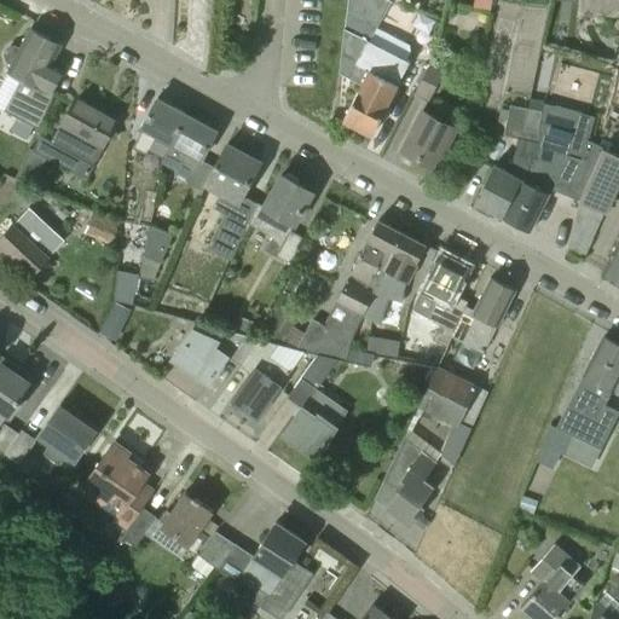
[(371,136),(410,62),(370,41),(392,1),(388,0),(348,0),(345,29),(340,74),(362,85),(343,121),(371,136)]
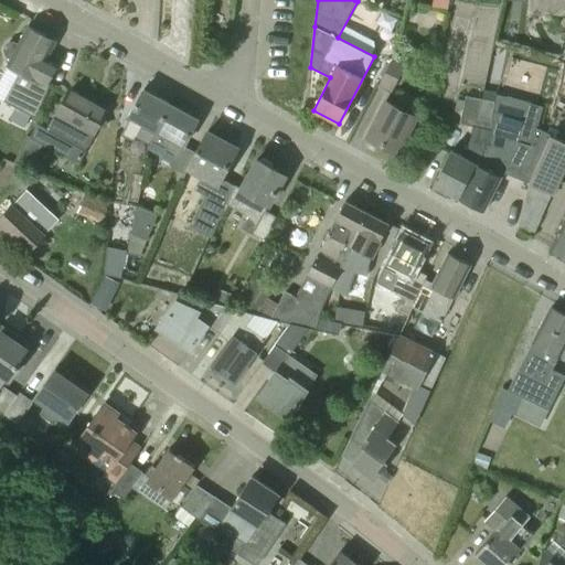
[(448,0),(435,0),(434,7),(447,9),(448,0)]
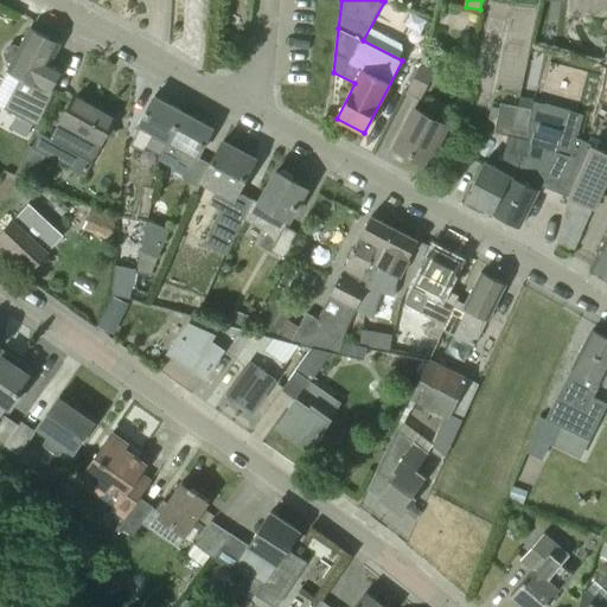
[(581,17),(581,0),(567,0),(567,1),(567,17),(581,17)]
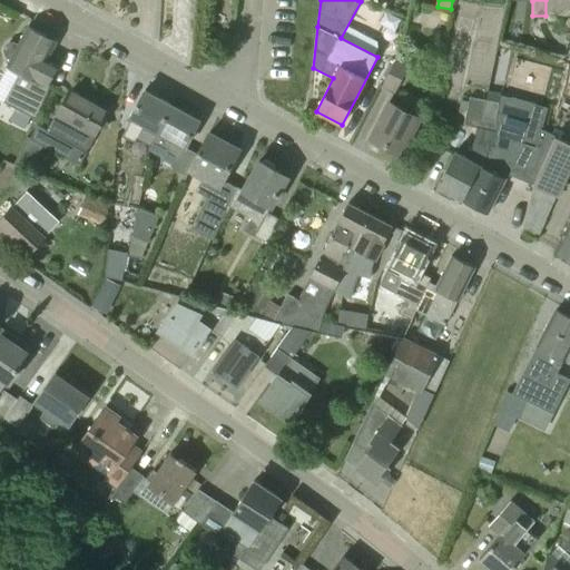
[(559,17),(559,0),(546,0),(546,16),(559,17)]
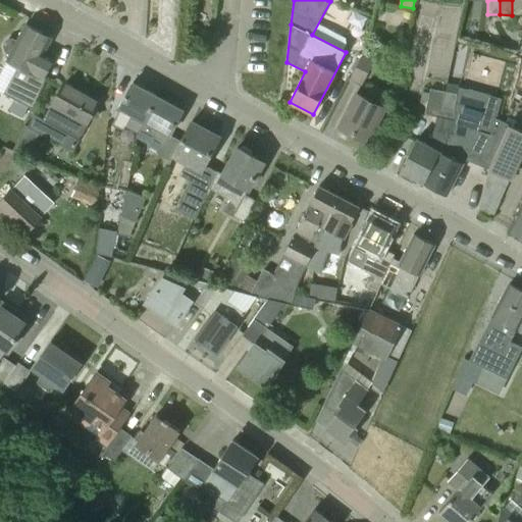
[(521,14),(521,0),(512,0),(512,15),(521,14)]
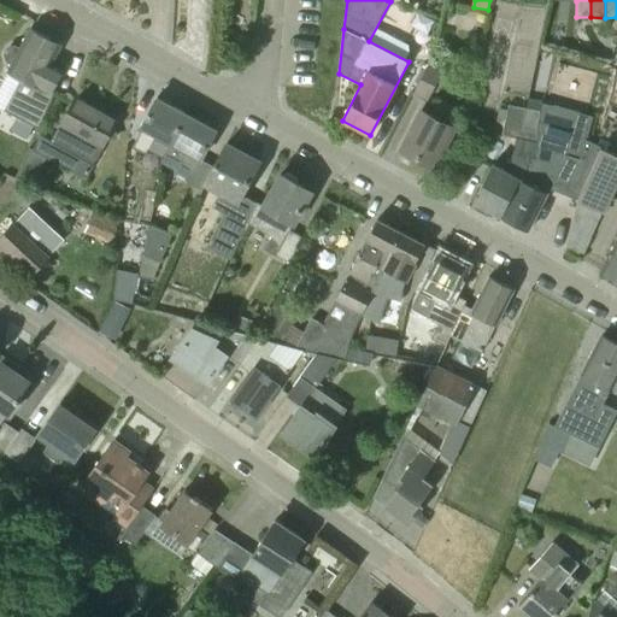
[(31,30),(22,48),(16,45),(9,47),(5,53),(7,62),(13,64),(10,71),(22,78),(5,111),(17,117),(34,127),(37,129),(54,94),(53,93),(64,70),(51,63),(59,46),(31,30)]
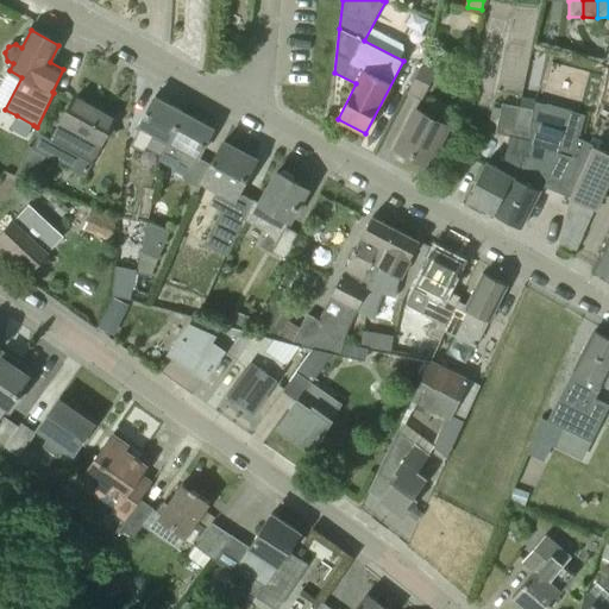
[(408,93),(422,100),(438,68),(425,61),(408,93)]
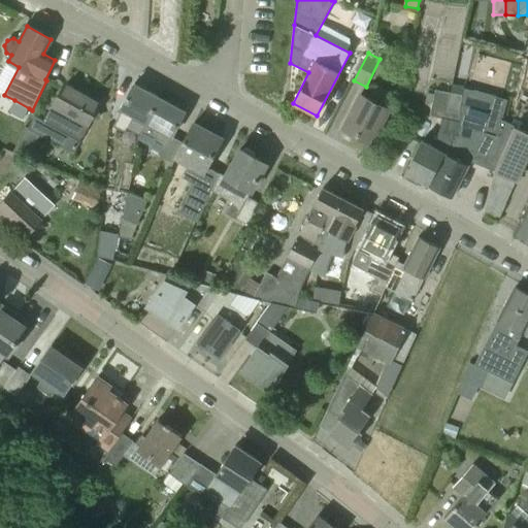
[(458,137),(459,135),(460,123),(461,112),(459,112),(463,89),(452,87),(453,83),(437,79),(430,117),(441,119),(435,147),(422,141),(405,173),(428,186),(444,153),(449,155),(453,135),(458,137)]
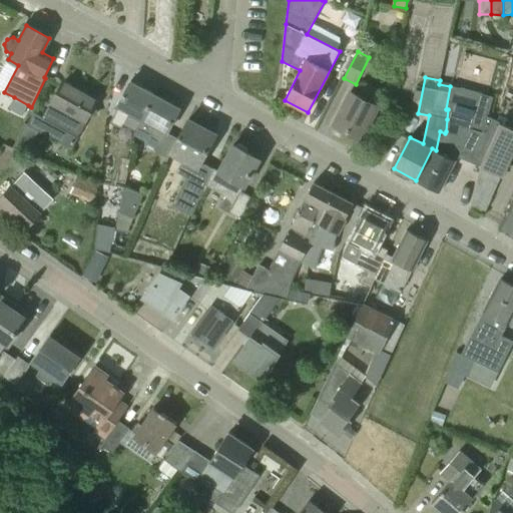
[(52,105),(44,118),(65,130),(58,142),(70,148),(99,95),(88,89),(86,94),(64,82),(51,105),(52,105)]
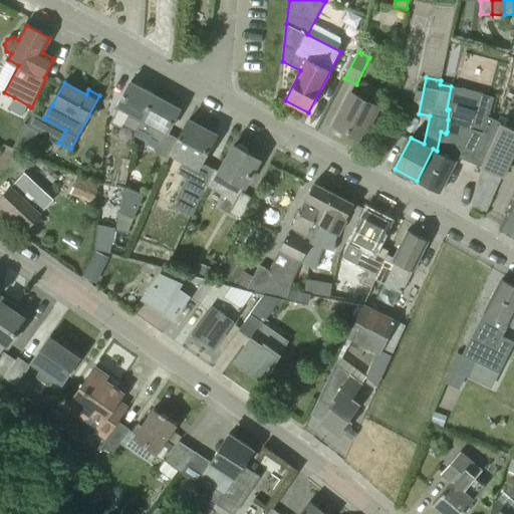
[(136,132),(155,95),(131,82),(117,106),(119,107),(111,123),(122,129),(123,125),(136,132)]
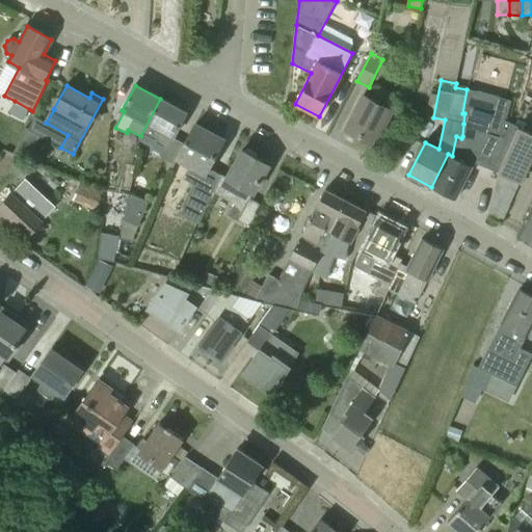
[(392,110),(364,96),(345,130),(373,144),(392,110)]
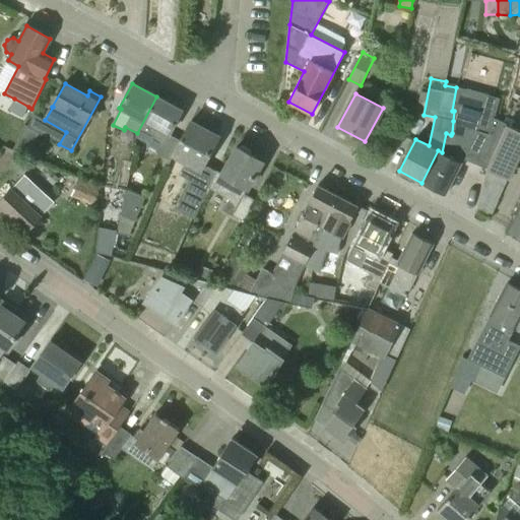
[(159,152),(169,134),(182,110),(156,96),(137,133),(136,137),(148,144),(148,146),(159,152)]
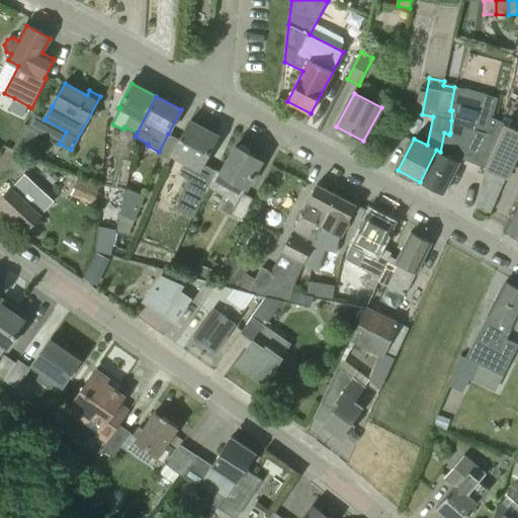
[(22,117),(28,106),(14,98),(8,109),(22,117)]
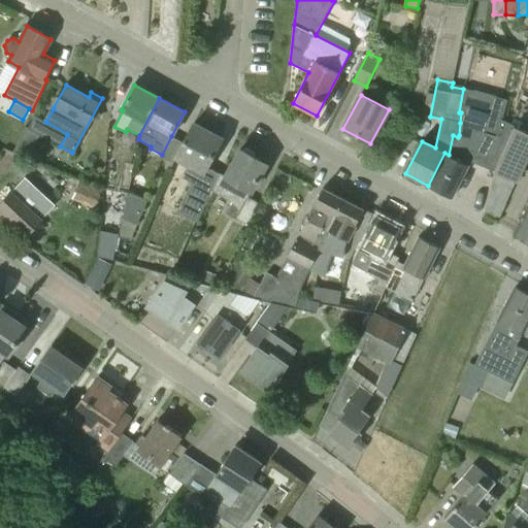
[(494,171),(506,118),(474,109),(468,131),(473,132),(470,139),(459,135),(458,137),(453,135),(449,155),(444,153),(428,186),(452,198),(470,162),(494,171)]
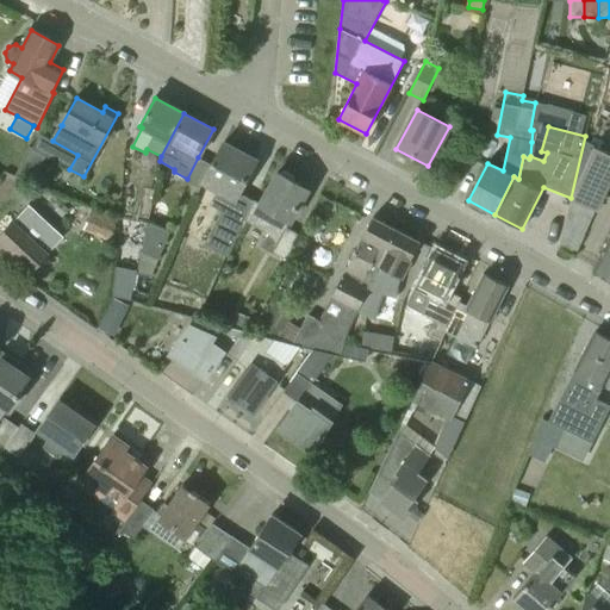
[(44,156),(53,141),(41,134),(32,149),(30,147),(16,175),(19,176),(30,184),(45,156),(44,156)]
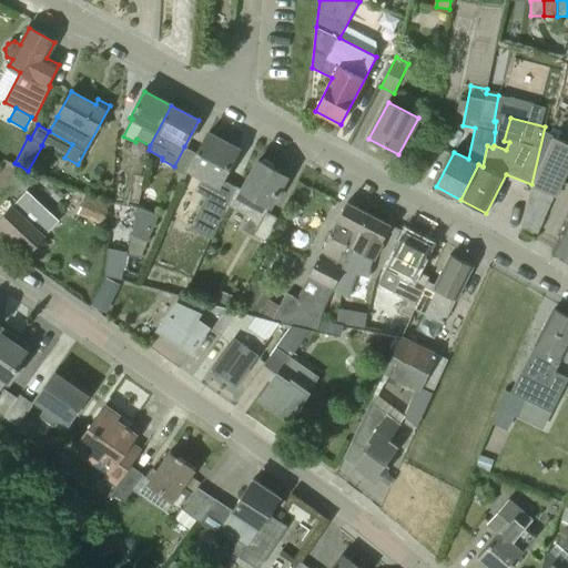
[(535,240),(567,176),(567,143),(546,131),(547,128),(545,127),(531,184),(520,232),(535,240)]
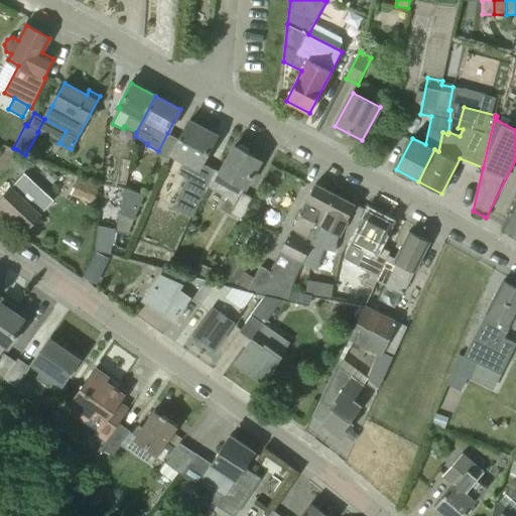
[(195,177),(217,136),(188,121),(171,153),(184,160),(177,173),(187,179),(173,207),(194,218),(208,186),(207,186),(208,184),(207,183),(195,177)]
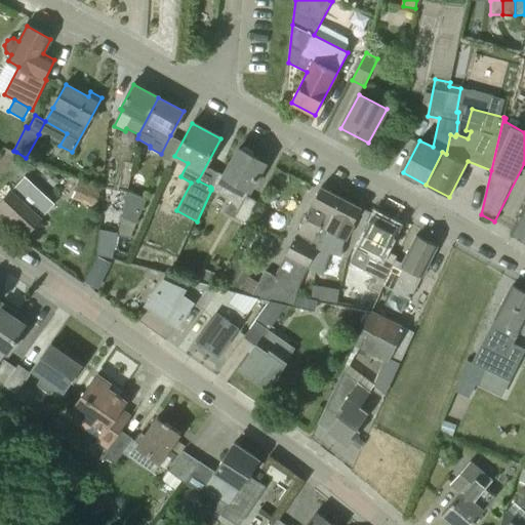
[(247,197),(266,163),(239,149),(224,175),(218,172),(210,187),(211,188),(210,190),(211,190),(230,201),(224,212),(245,225),(257,202),(247,197)]
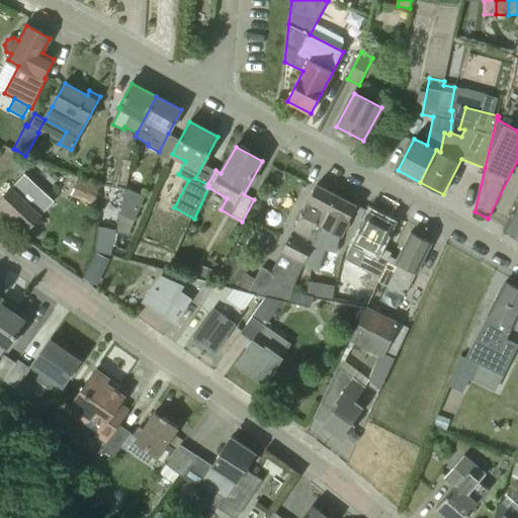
[(0,203),(27,230),(51,204),(21,178),(0,200),(0,203)]
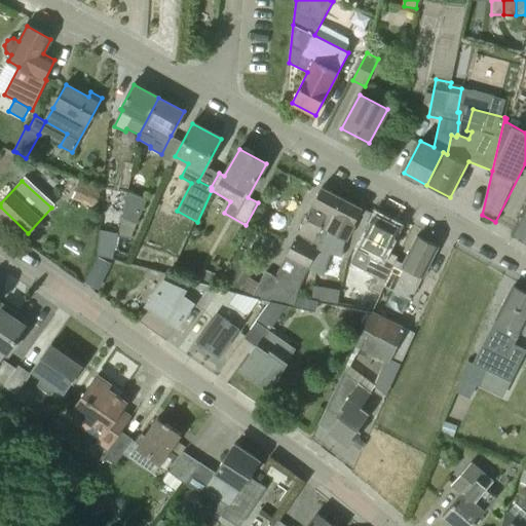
[(95,207),(102,189),(81,181),(73,197),(95,207)]
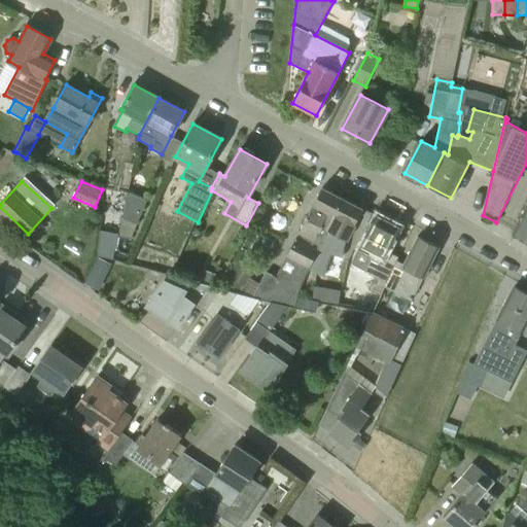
[(300,289),(309,270),(313,272),(318,261),(314,258),(318,250),(318,245),(325,230),(343,198),(322,187),(276,277),(267,272),(252,297),(271,303),(271,302),(287,306),(293,308),(295,296),(299,297),(300,289)]
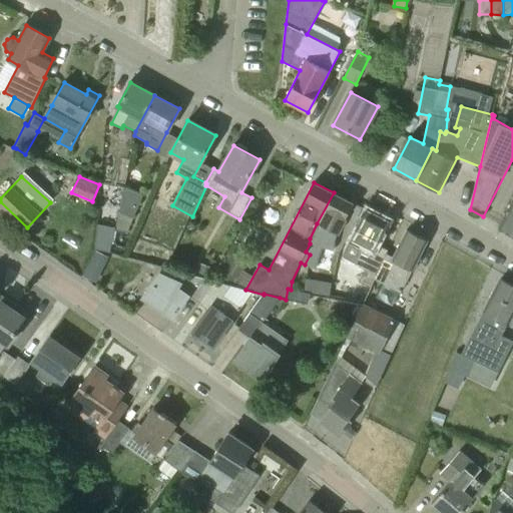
[(143,195),(125,187),(124,187),(115,227),(115,230),(127,233),(143,195)]
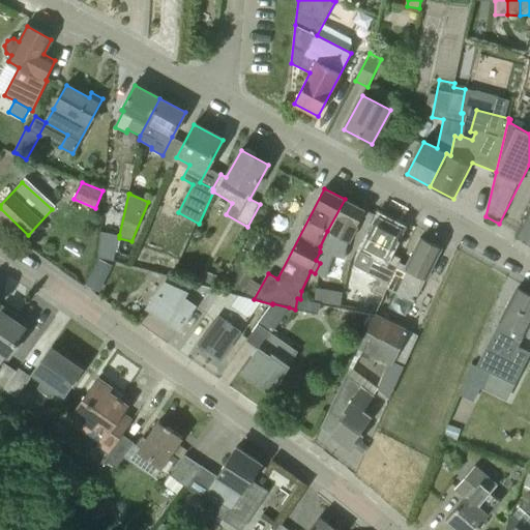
[(347,245),(365,210),(345,199),(327,231),(320,246),(320,252),(316,260),(320,263),(315,273),(325,278),(333,255),(345,258),(347,245)]
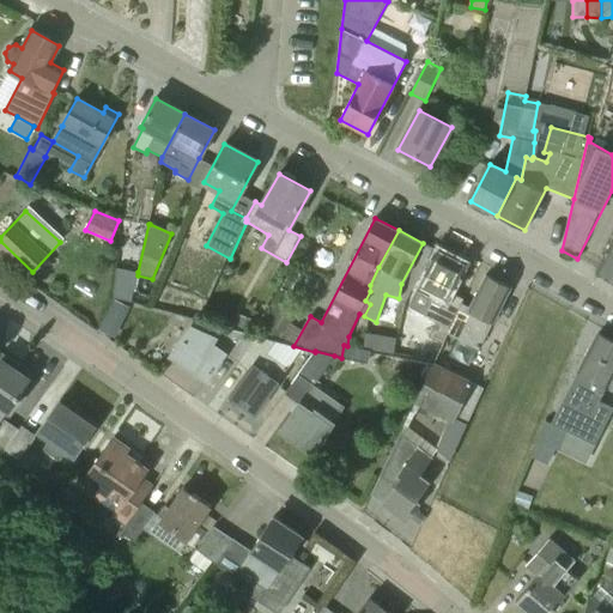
[(612,240),(598,269),(612,278),(612,240)]
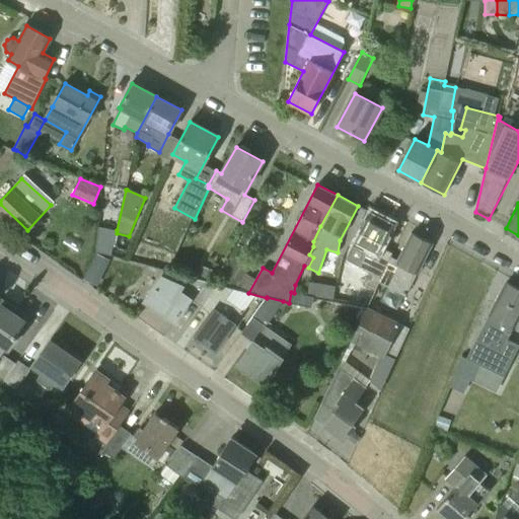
[(378,282),(390,257),(392,253),(381,247),(393,223),(370,212),(347,258),(348,260),(347,261),(360,268),(369,273),(363,285),(375,291),(379,283),(378,282)]
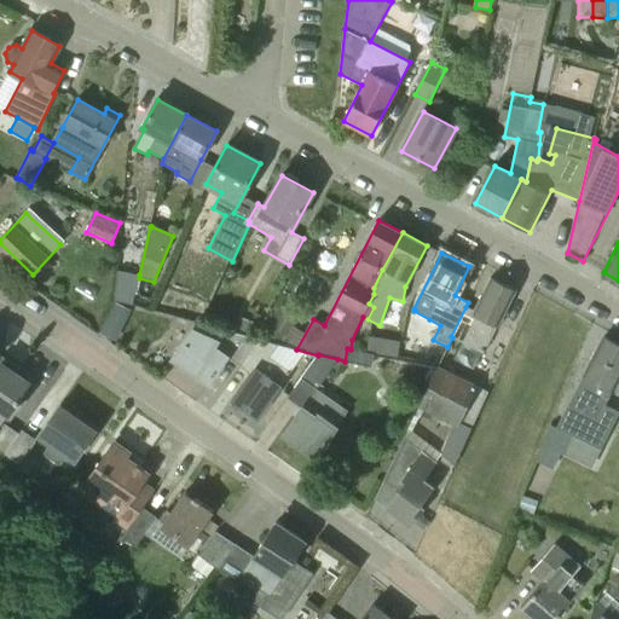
[(139,278),(139,275),(126,272),(117,270),(115,301),(133,306),(139,278)]
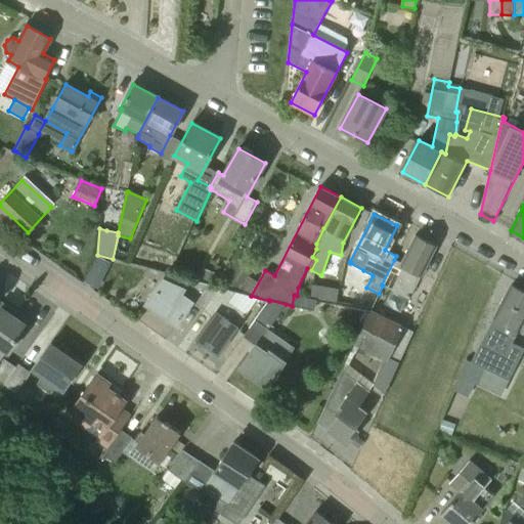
[(409,299),(436,246),(416,235),(401,263),(394,260),(382,285),(383,286),(409,299)]
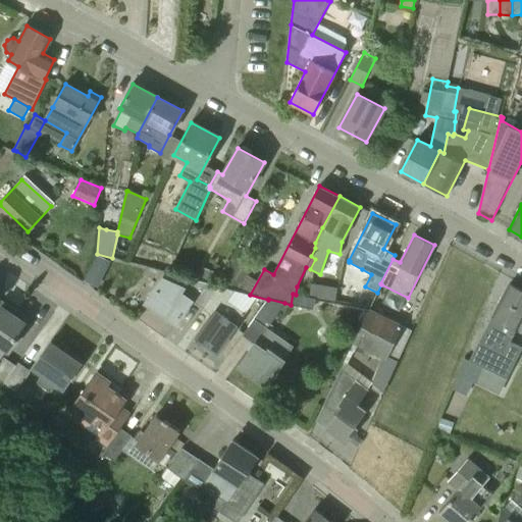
[(240,292),(253,268),(237,258),(219,286),(235,291),(240,292)]
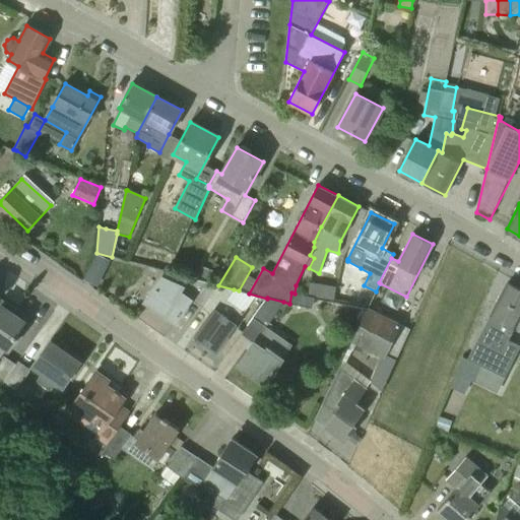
[(201,267),(198,280),(210,283),(213,270),(201,267)]
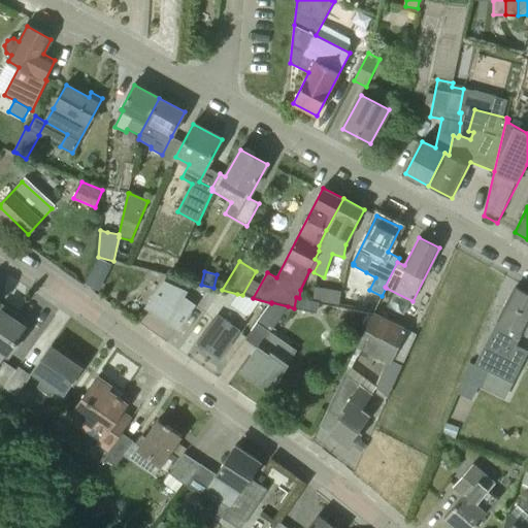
[(83,284),(91,289),(98,277),(90,272),(83,284)]
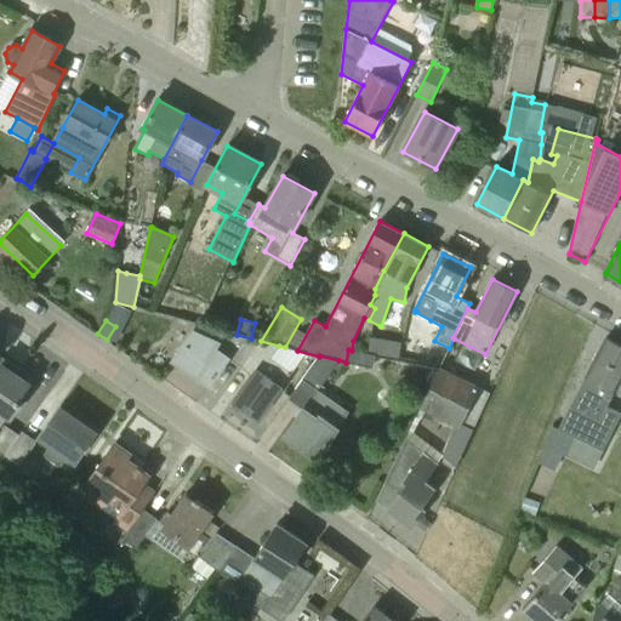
[(239,368),(258,341),(251,339),(237,335),(226,332),(217,343),(193,330),(174,360),(209,385),(227,359),(239,368)]
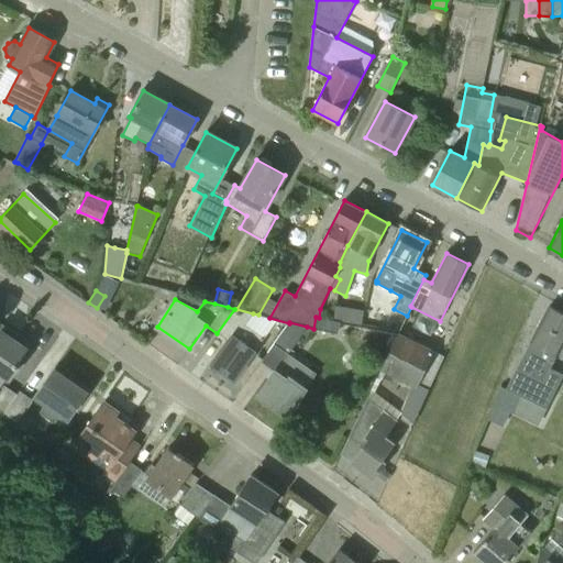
[(362,326),(364,311),(337,306),(333,320),(340,322),(341,322),(362,326)]
